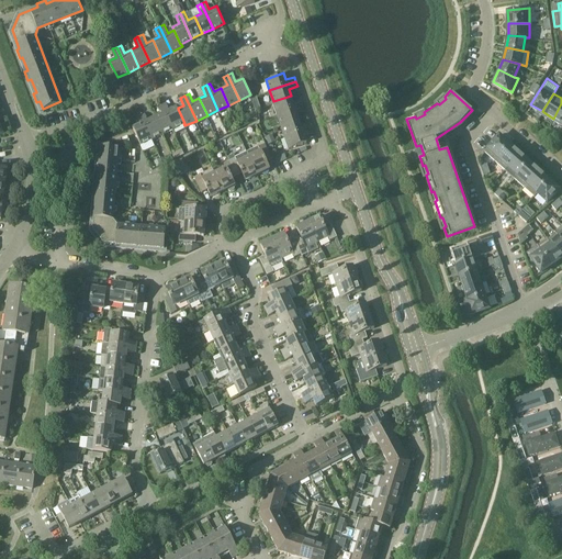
[(277,113),(303,103),(302,99),(293,102),(291,96),(273,101),(277,113)]
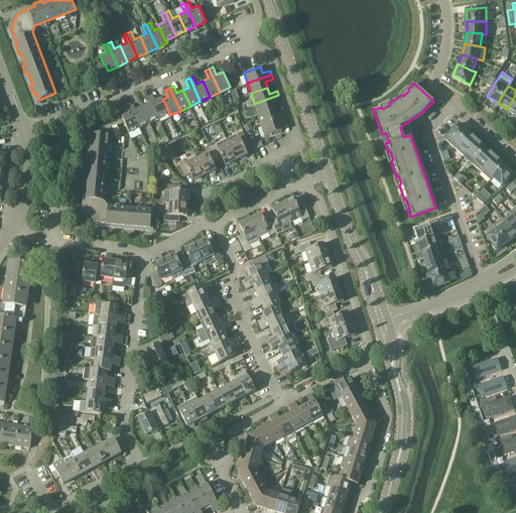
[(159,117),(168,113),(169,113),(163,100),(163,99),(162,97),(156,100),(152,92),(148,94),(159,117)]
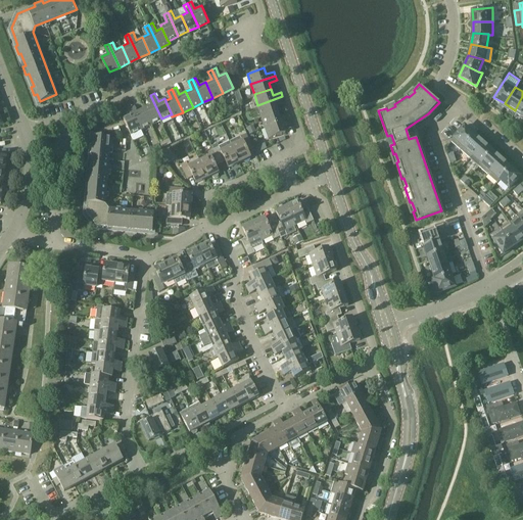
[(144,107),(151,124),(161,119),(150,95),(146,97),(150,104),(144,107)]
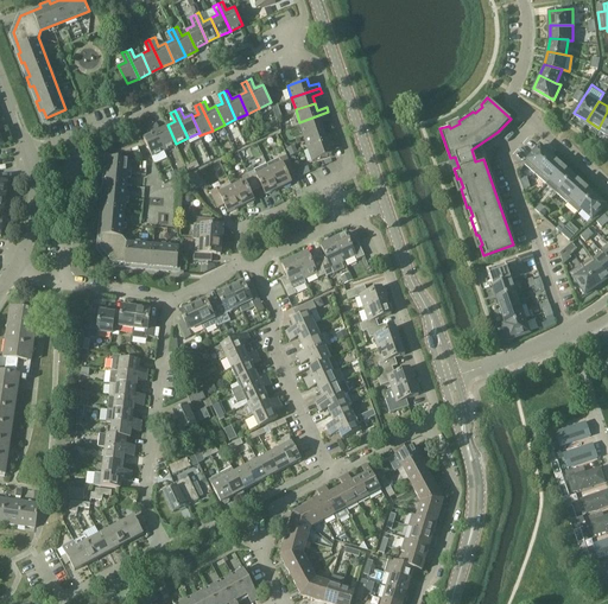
[(304,134),(323,127),(321,120),(329,118),(328,112),(299,122),(304,134)]
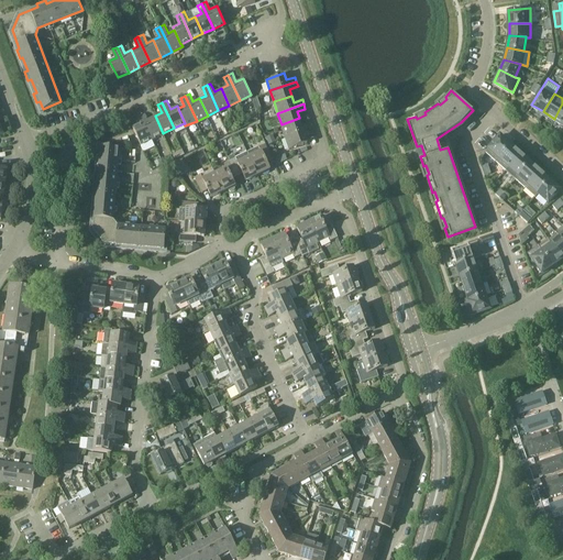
[(141,113),(152,138),(163,133),(155,116),(148,119),(145,111),(141,113)]
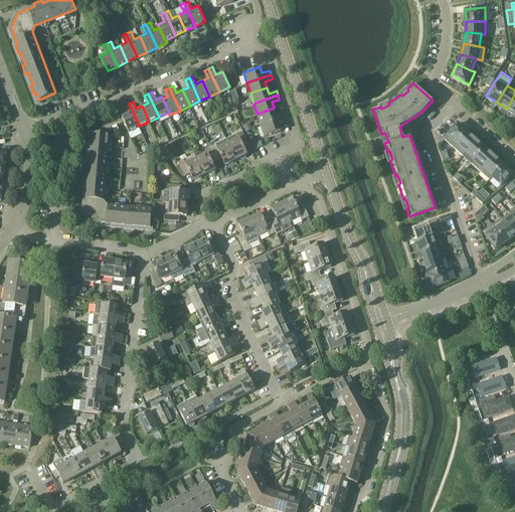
[(129,131),(139,126),(129,104),(125,105),(128,113),(122,116),(129,131)]
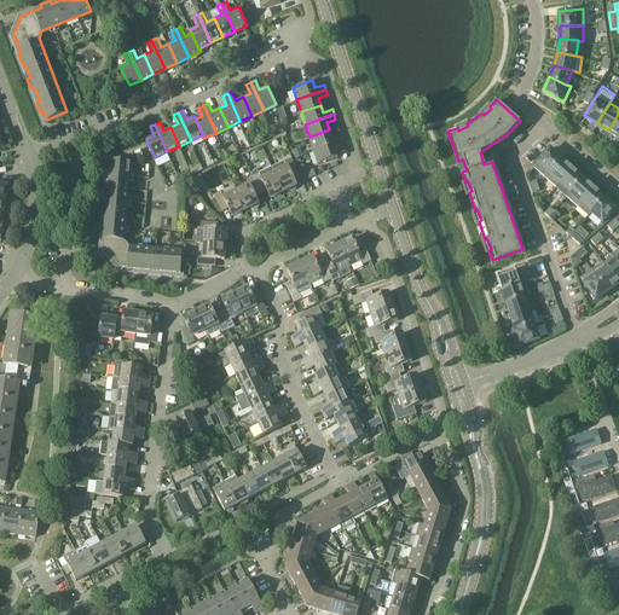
[(313,149),(342,139),(341,134),(331,137),(329,129),(310,137),(313,149)]
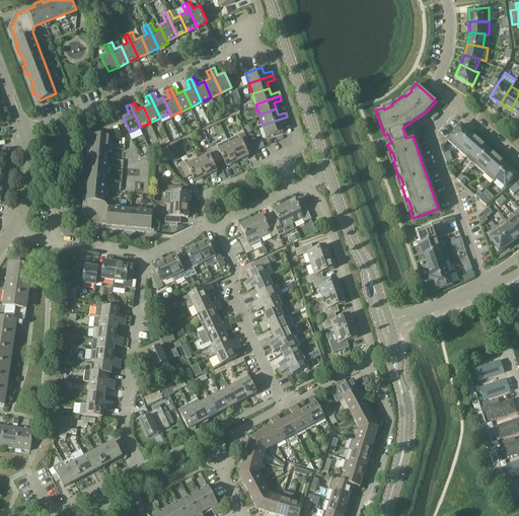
[(288,121),(287,117),(263,125),(267,136),(283,130),(281,124),(288,121)]
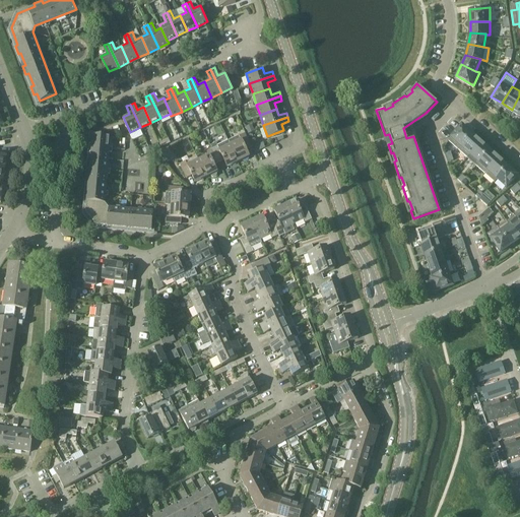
[(458,147),(471,132),(462,124),(448,138),(458,147)]
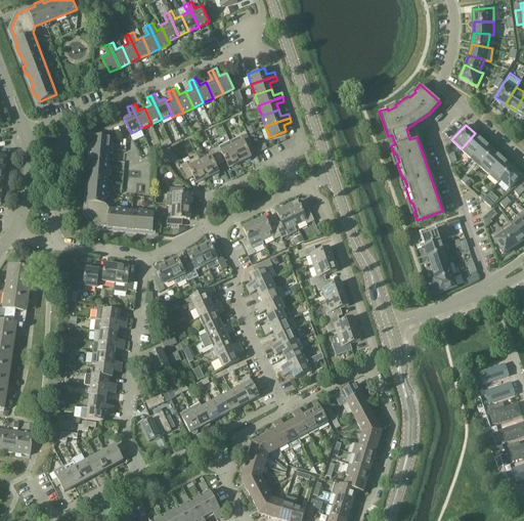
[(241,135),(230,140),(232,144),(241,161),(251,156),(247,146),(252,143),(247,132),(241,135)]
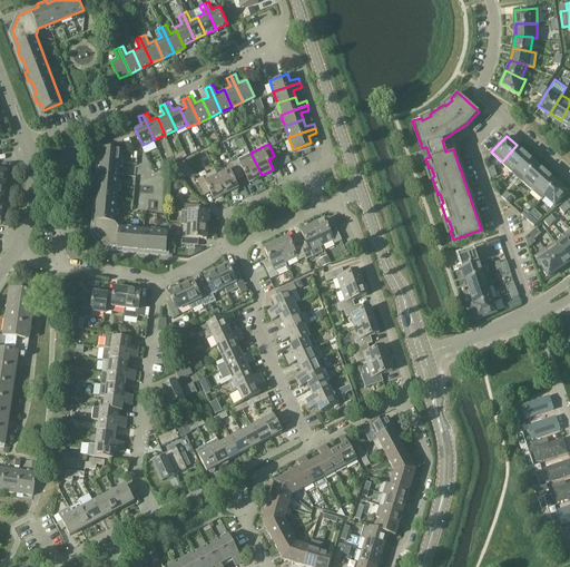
[(502,162),(512,170),(527,154),(517,145),(502,162)]
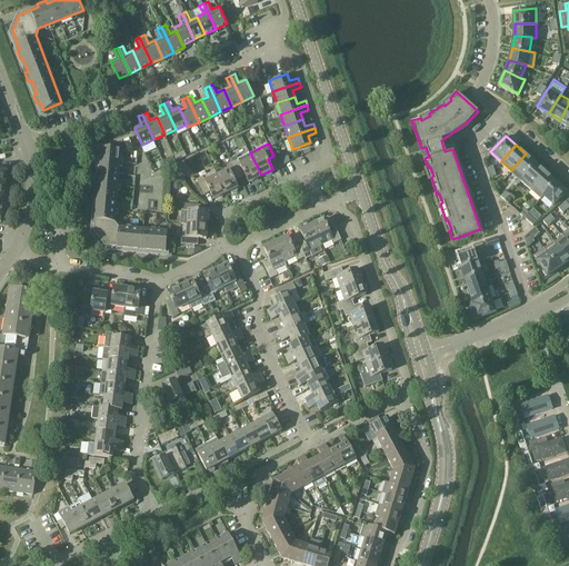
[(149,251),(158,252),(158,249),(166,249),(168,229),(119,225),(115,220),(121,147),(101,146),(100,154),(97,154),(97,162),(100,162),(99,177),(96,177),(95,186),(98,187),(97,201),(93,201),(92,210),(96,210),(93,230),(105,244),(125,246),(125,249),(133,250),(135,247),(149,248),(149,251)]
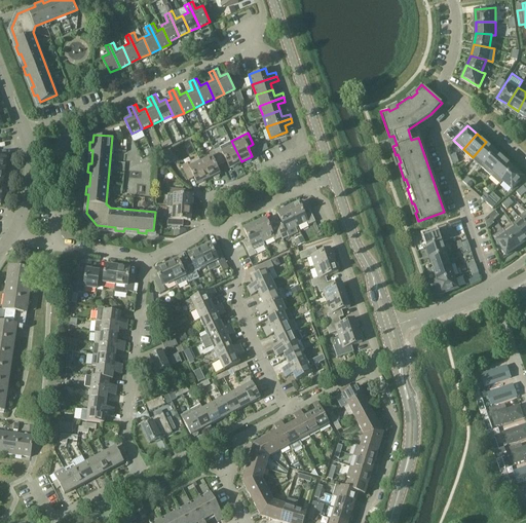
[(213,144),(215,148),(220,159),(225,157),(230,166),(241,161),(233,145),(231,141),(220,146),(218,142),(213,144)]
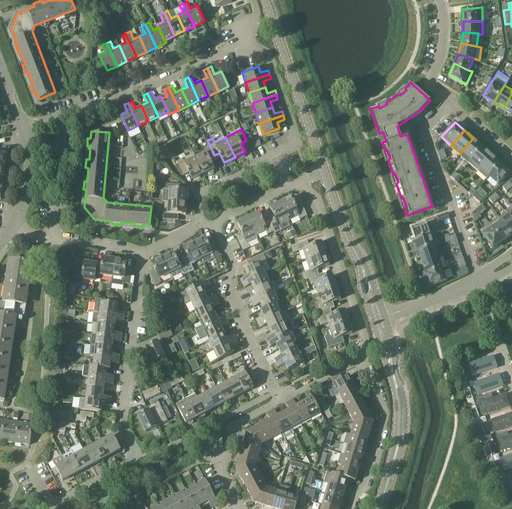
[(468,160),(469,161),(482,146),(473,138),(460,153),(468,160)]
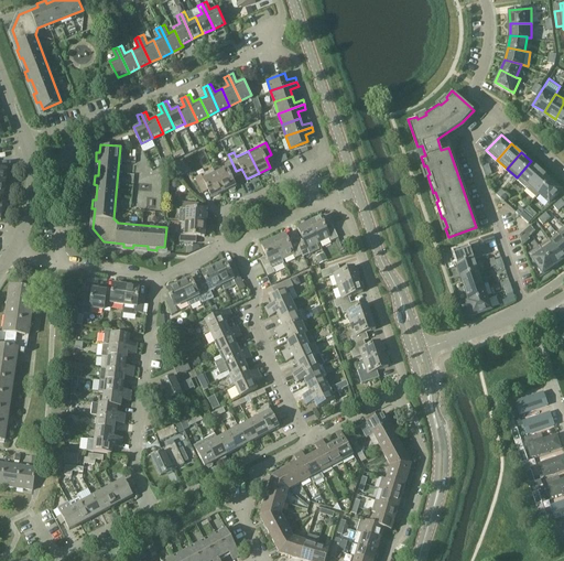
[(236,171),(230,159),(225,162),(227,166),(215,172),(224,190),(228,187),(229,189),(231,190),(235,187),(235,186),(235,184),(230,174),(236,171)]
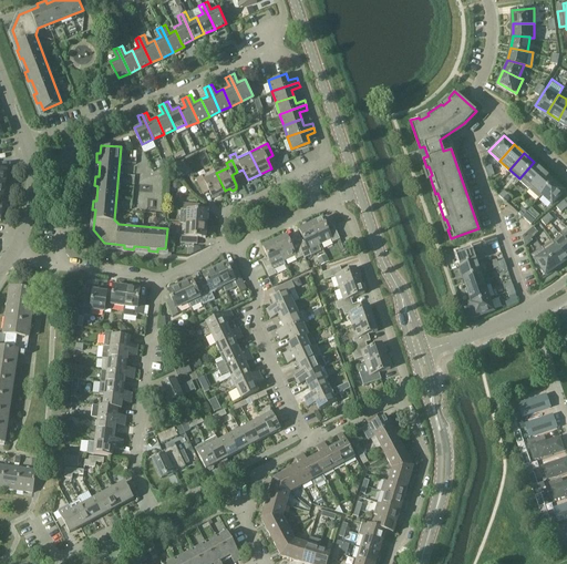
[(519,178),(529,187),(544,171),(534,162),(519,178)]
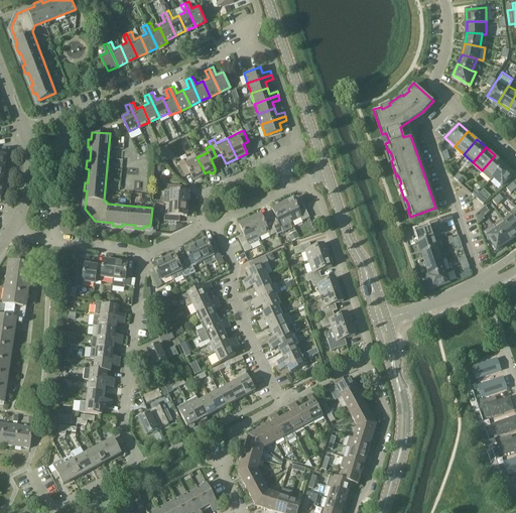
[(205,173),(197,157),(195,152),(178,160),(184,171),(189,169),(194,178),(205,173)]
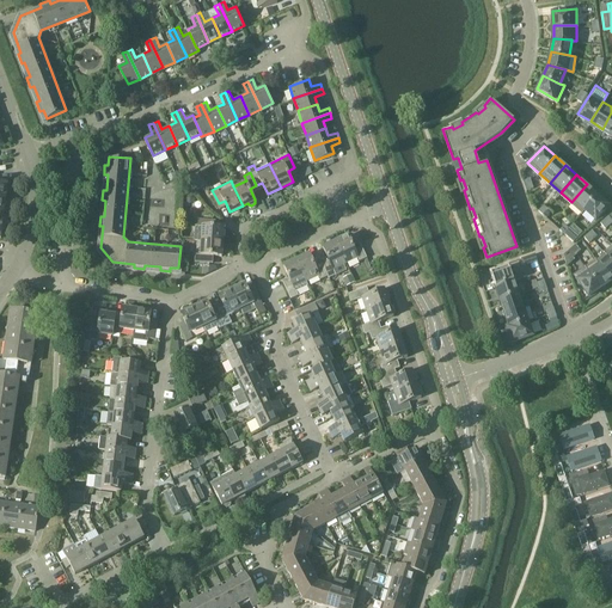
[(587,184),(571,202),(582,212),(586,208),(585,208),(598,194),(587,184)]
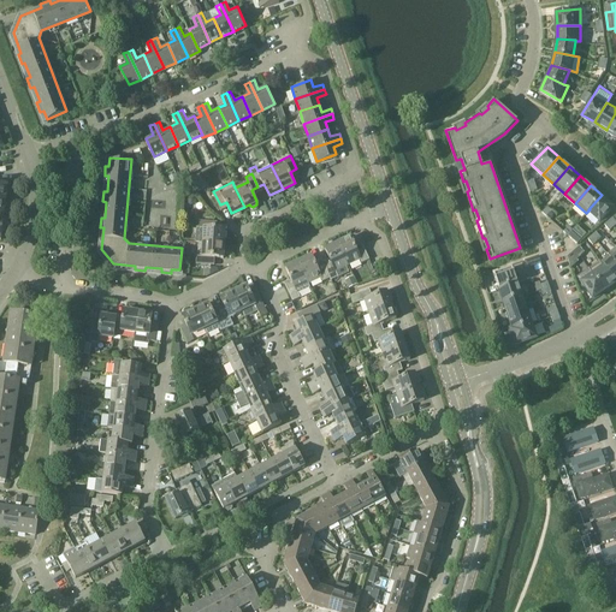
[(588,209),(590,209),(599,219),(606,212),(609,213),(615,205),(608,197),(605,200),(602,195),(588,209)]
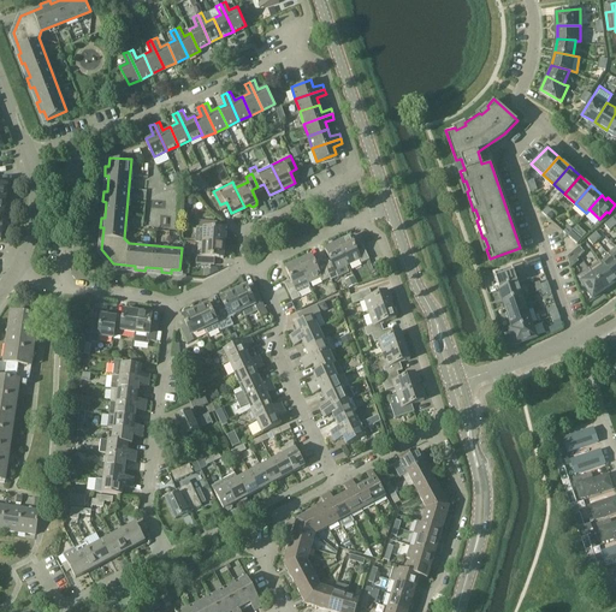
[(203,239),(224,241),(225,227),(213,226),(214,219),(199,219),(199,225),(205,226),(203,239)]
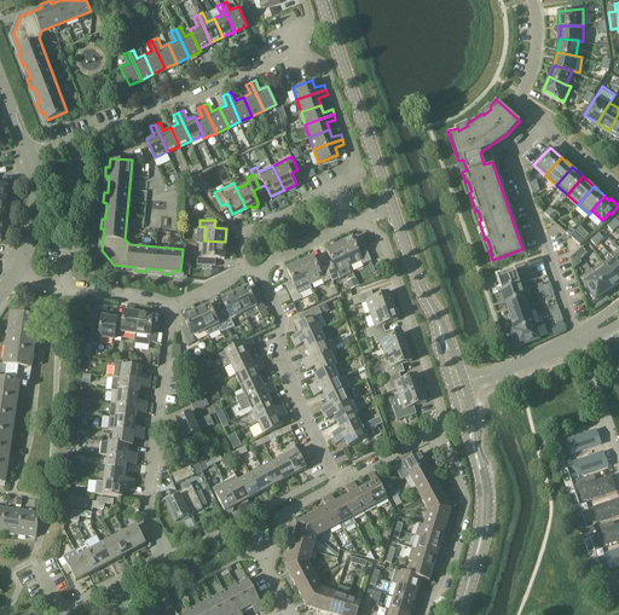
[(573,231),(571,233),(579,243),(585,237),(576,228),(573,231)]
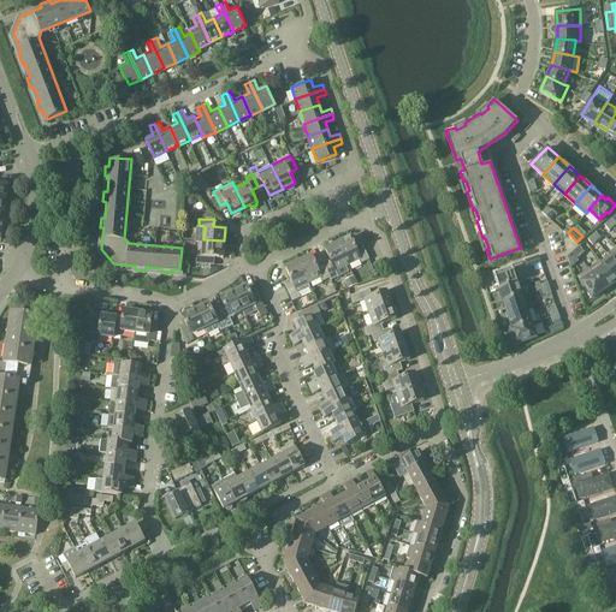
[(337,241),(348,262),(360,256),(362,260),(369,256),(362,241),(355,244),(350,235),(349,236),(345,235),(342,236),(339,239),(337,241)]
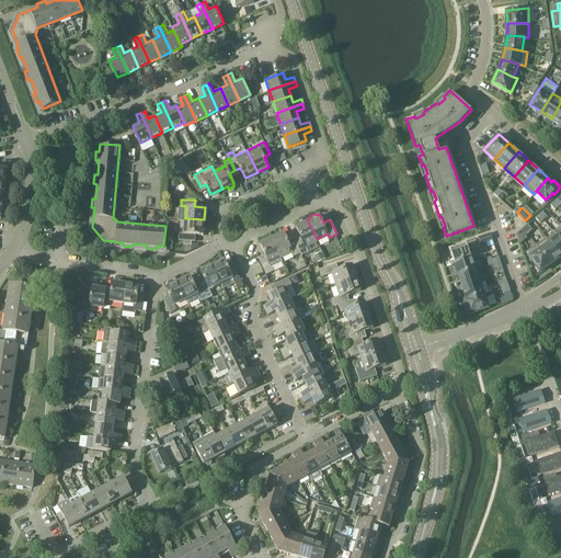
[(204,219),(185,218),(181,218),(180,231),(179,231),(179,238),(192,238),(193,232),(204,232),(204,219)]
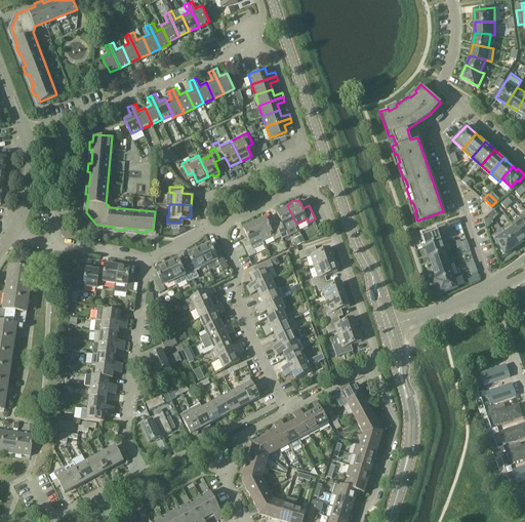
[(281,218),(275,222),(281,235),(282,237),(288,234),(286,229),(296,224),(287,205),(286,206),(283,205),(279,207),(278,209),(277,210),(281,218)]
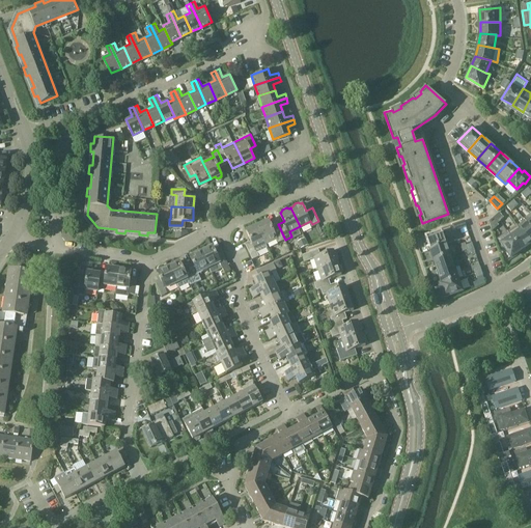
[(269,218),(257,223),(266,242),(277,238),(278,241),(284,238),(278,224),(277,221),(271,224),(269,218)]
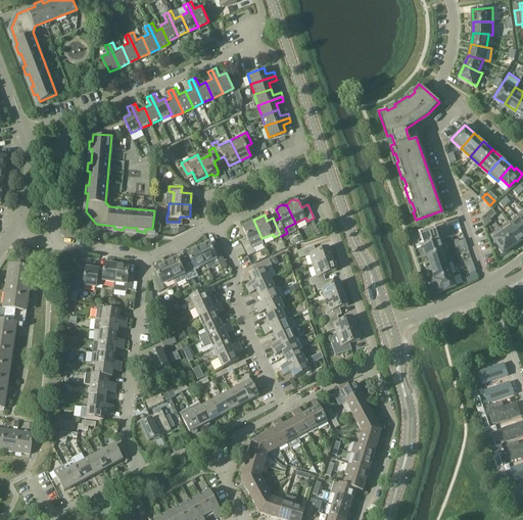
[(517,215),(510,220),(513,225),(522,238),(522,237),(522,221),(520,219),(517,215)]
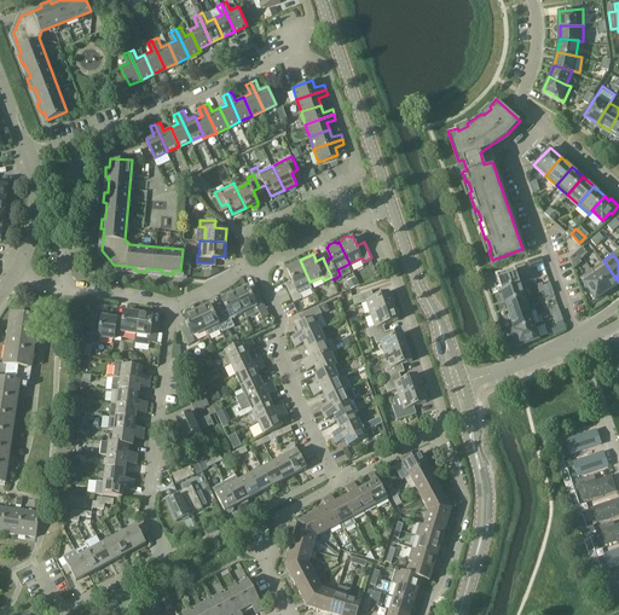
[(530,266),(544,261),(542,255),(527,259),(530,266)]
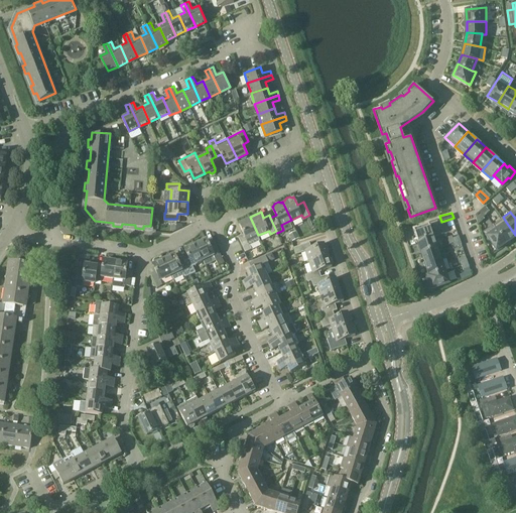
[(244,232),(238,235),(245,250),(252,247),(250,243),(260,239),(258,235),(250,217),(239,222),(244,232)]
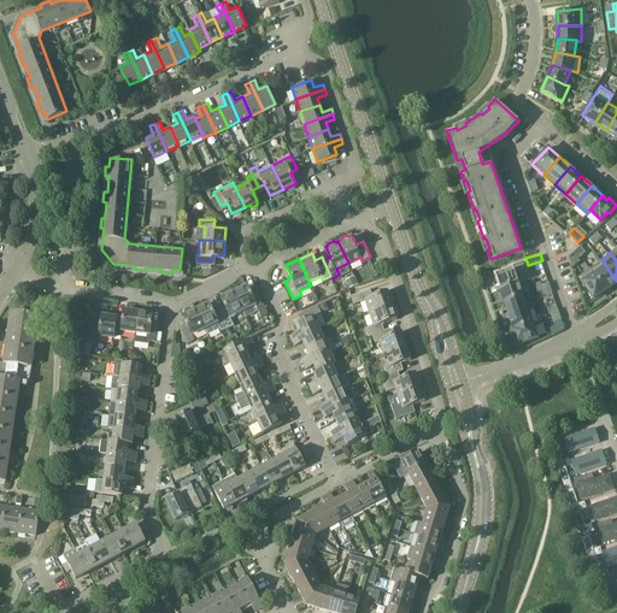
[(601,259),(591,267),(605,288),(616,281),(605,265),(601,259)]
